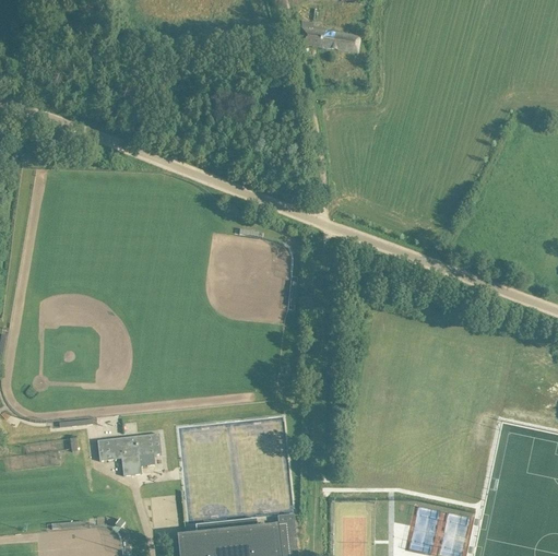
[(307,0),(309,7),(323,3),(322,0),(339,0),(341,9),(355,6),(353,0),(307,0)]
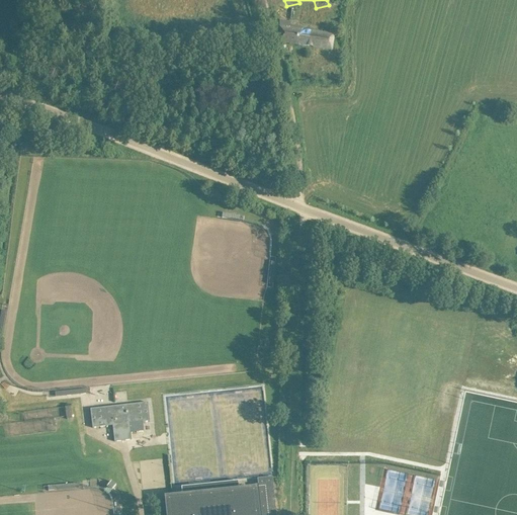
[(290,21),(292,32),(306,29),(304,18),(290,21)]
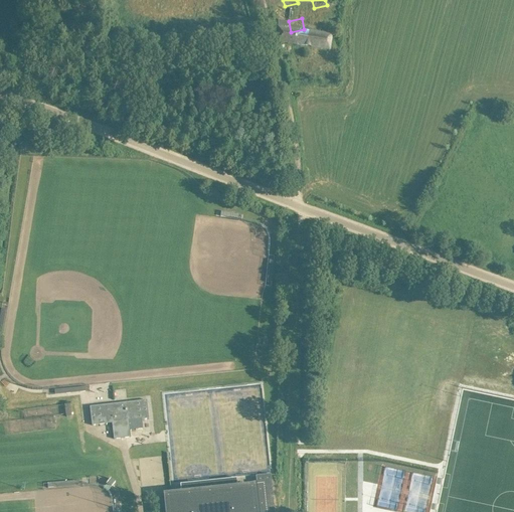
[(146,397),(89,403),(91,422),(111,420),(113,437),(119,436),(126,435),(130,435),(129,428),(142,425),(141,416),(148,416),(146,397)]
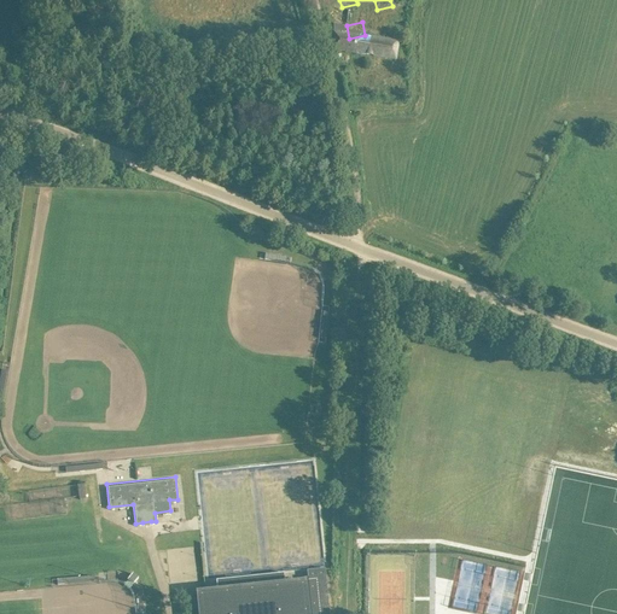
[(216,588),(210,589),(196,590),(198,613),(329,613),(324,566),(306,568),(307,574),(302,576),(303,579),(284,580),(283,571),(215,577),(216,588)]
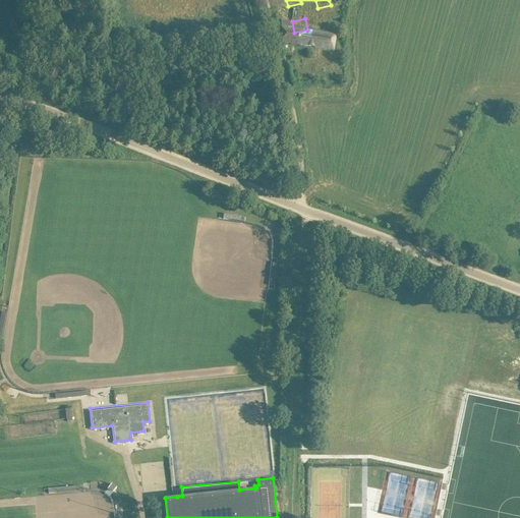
[(163,517),(163,507),(155,508),(155,517),(163,517)]
